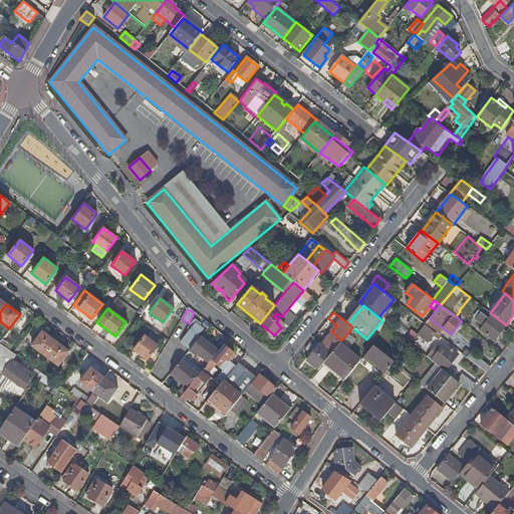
[(484,325),(488,319),(482,314),(477,320),(484,325)]
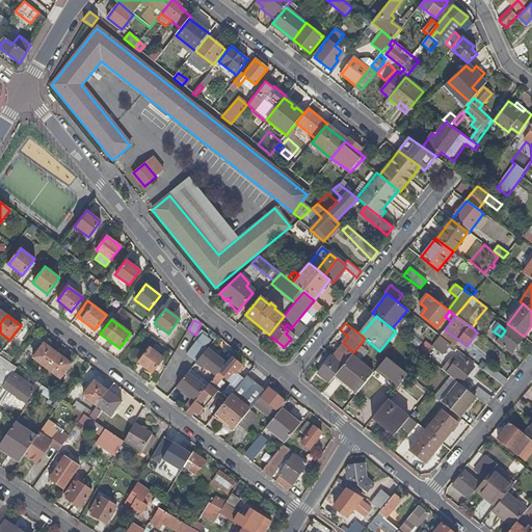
[(505,330),(501,337),(497,341),(511,352),(524,337),(509,325),(505,330)]
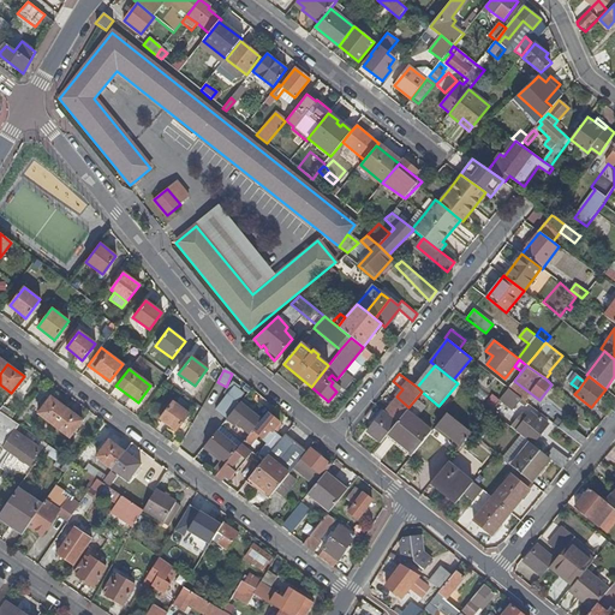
[(233,387),(237,390),(239,388),(232,382),(224,394),(226,395),(233,387)]
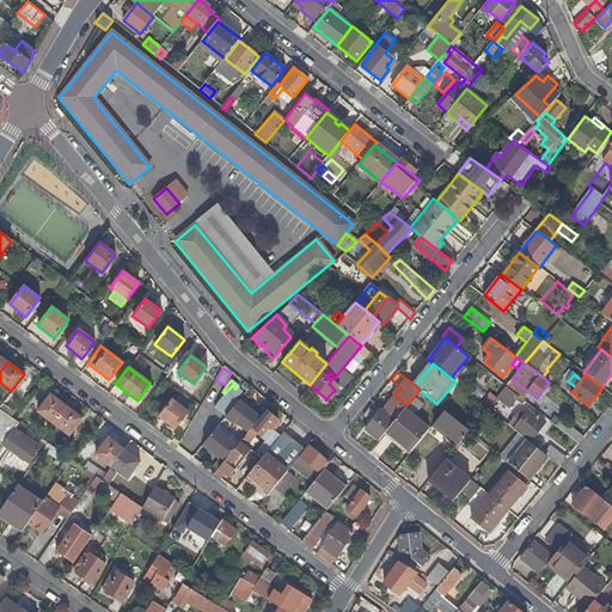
[(518,386),(510,380),(506,386),(513,392),(518,386)]
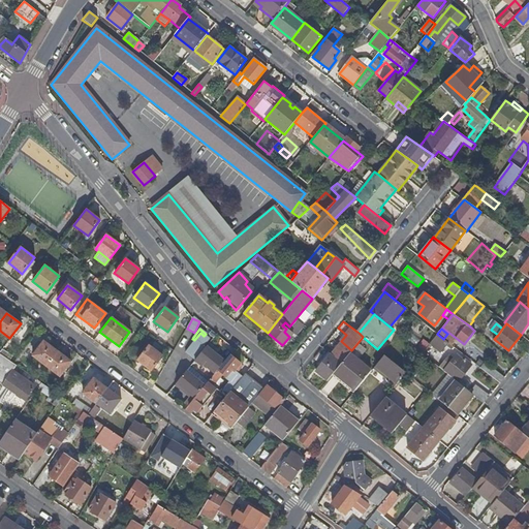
[(194,340),(185,352),(193,360),(195,358),(196,359),(199,355),(206,348),(203,346),(209,340),(204,336),(200,333),(194,340)]
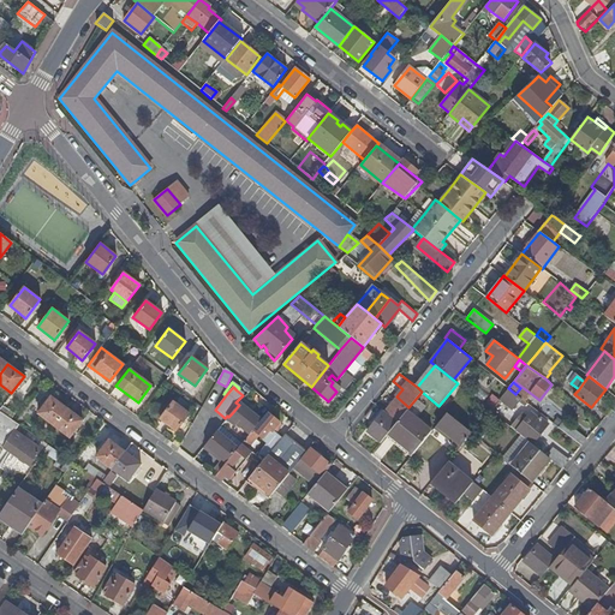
[(515,406),(518,402),(521,398),(515,394),(508,388),(502,395),(515,406)]
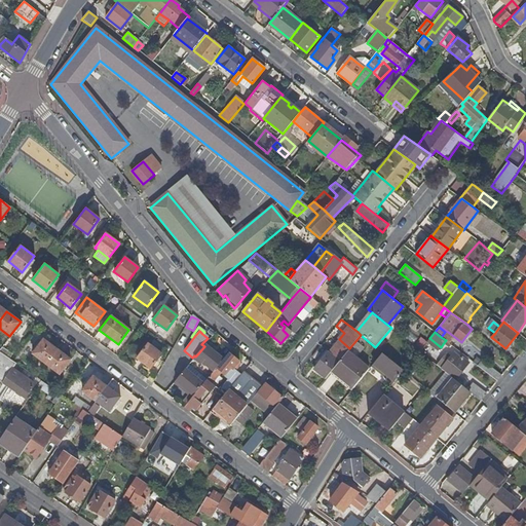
[(32,353),(45,364),(57,348),(43,339),(32,353)]
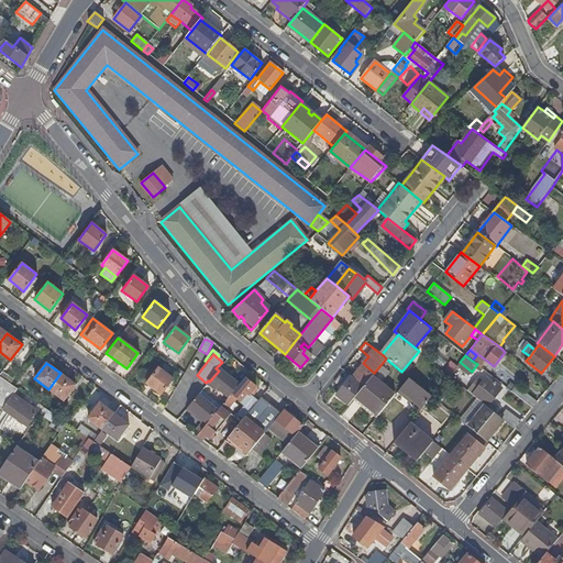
[(477,364),(474,368),(484,377),(487,373),(477,364)]
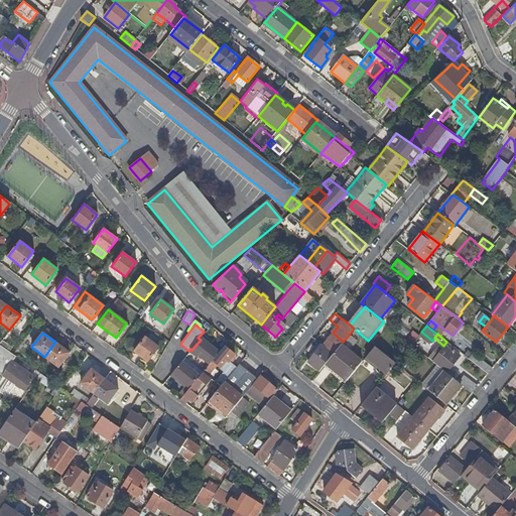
[(325,364),(345,381),(354,371),(361,363),(348,352),(356,342),(349,335),(343,342),(333,354),(325,364)]
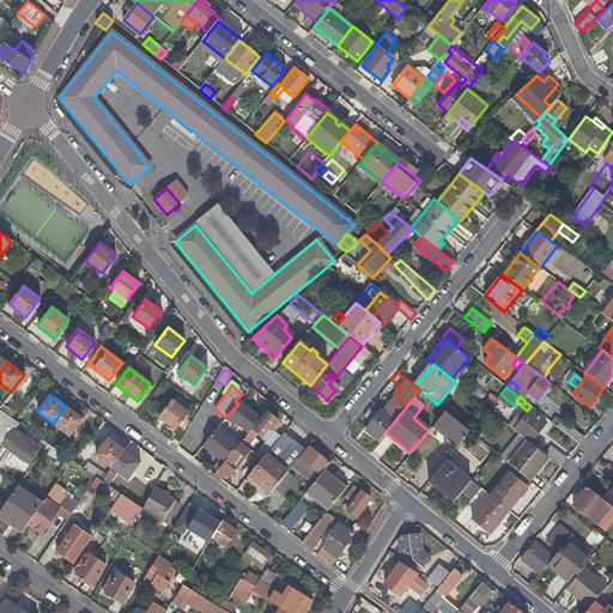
[(187,413),(171,400),(158,417),(175,430),(187,413)]
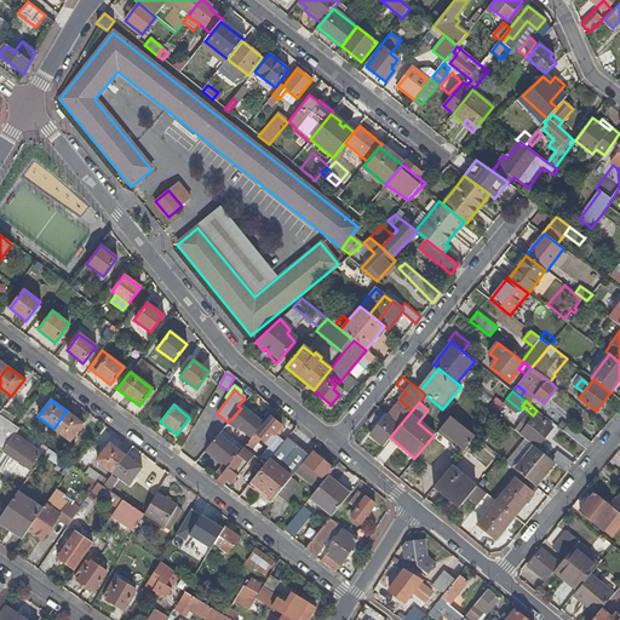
[(230,420),(230,422),(251,438),(262,425),(256,420),(257,419),(242,407),(241,408),(234,417),(230,420)]
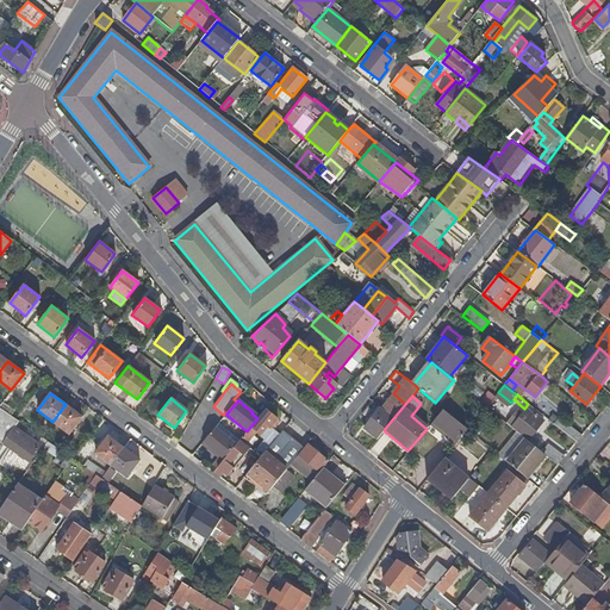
[(81,416),(66,404),(53,422),(68,434),(81,416)]
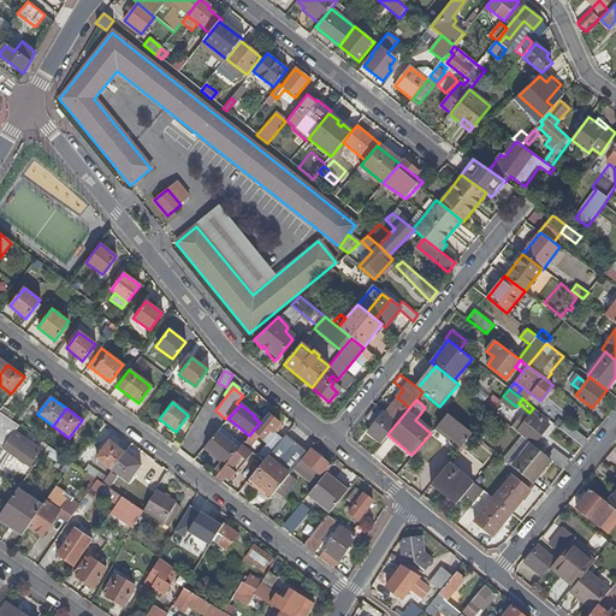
[(374,424),(384,412),(381,409),(372,421),(374,424)]
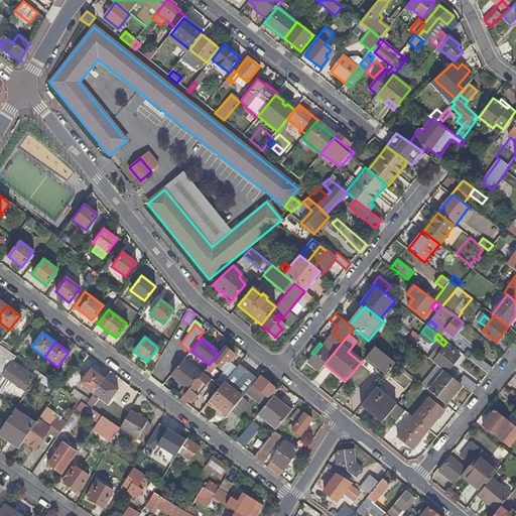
[(306,363),(317,372),(325,364),(333,354),(321,345),(306,363)]
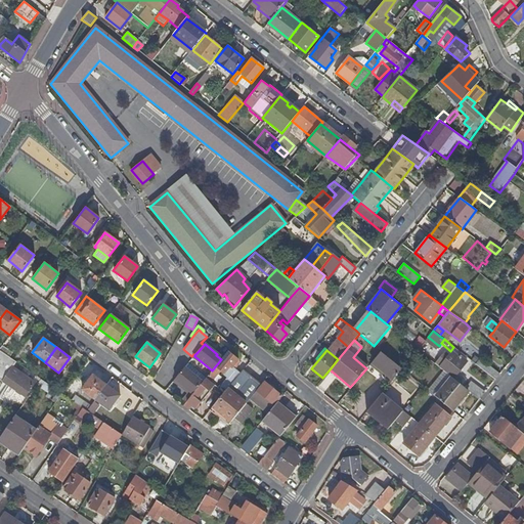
[(12,367),(15,362),(9,358),(0,351),(0,380),(25,397),(32,387),(28,385),(31,380),(12,367)]
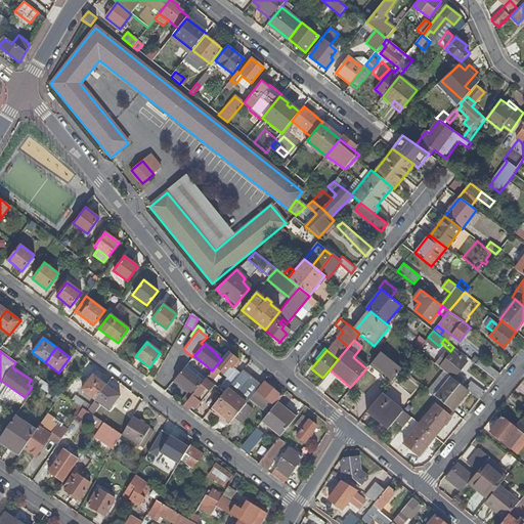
[(370,363),(392,380),(401,368),(381,351),(370,363)]
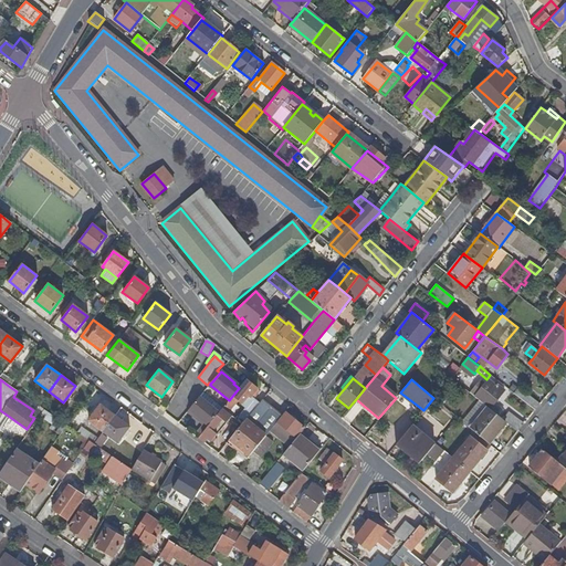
[(480,389),(474,396),(480,400),(486,407),(490,408),(504,390),(495,383),(494,385),(489,379),(483,385),(480,389)]
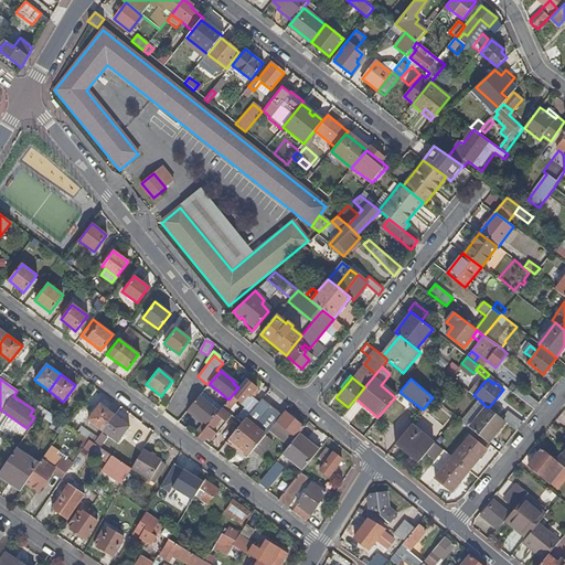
[(231,416),(241,424),(258,403),(251,396),(256,390),(245,380),(238,387),(228,400),(217,413),(213,418),(208,426),(196,438),(202,443),(206,437),(210,440),(231,416)]
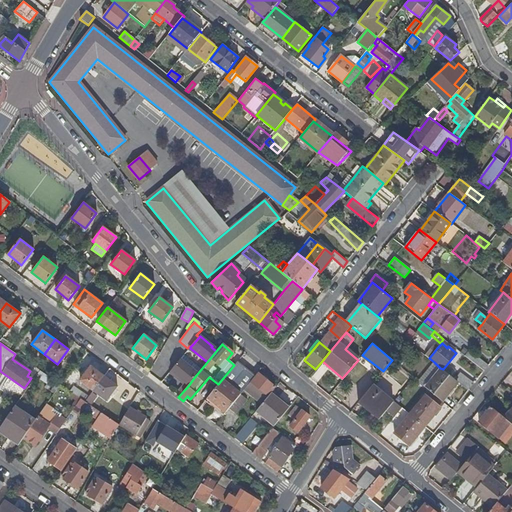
[(469,351),(465,356),(484,371),(488,366),(469,351)]
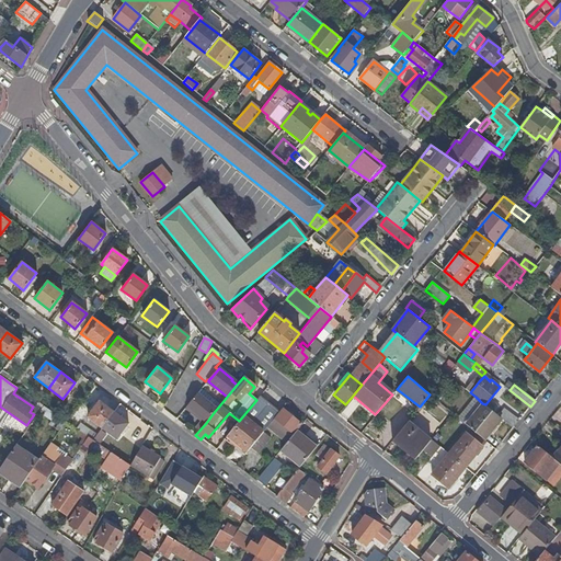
[(415,407),(413,409),(416,411),(420,407),(397,389),(395,391),(415,407)]
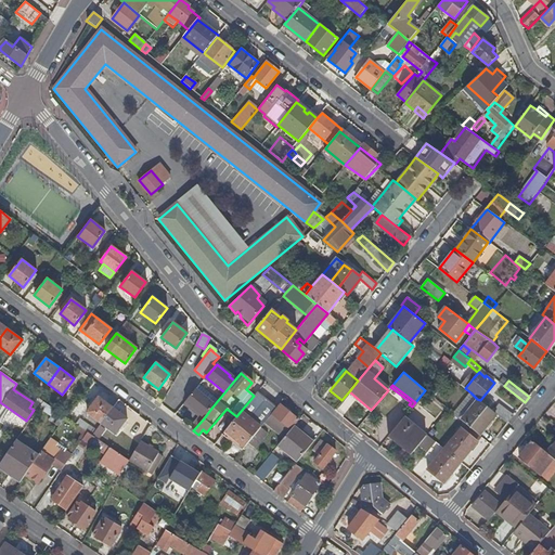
[(184,402),(204,418),(209,411),(214,405),(195,389),(184,402)]
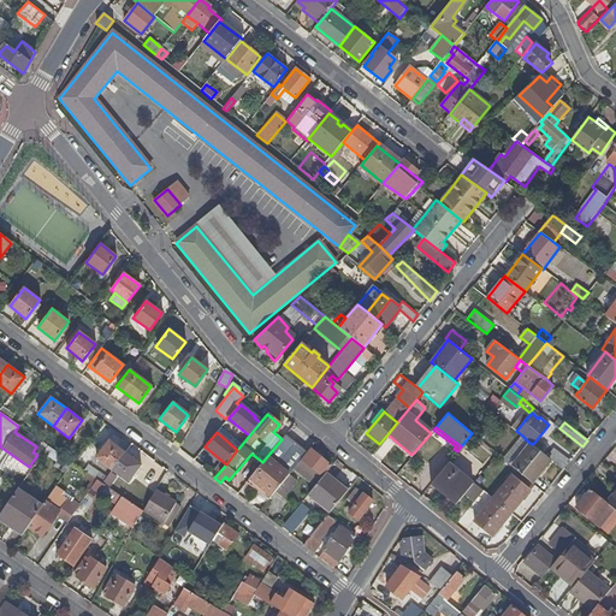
[(255,490),(267,501),(274,492),(292,469),(306,454),(284,436),(282,439),(262,462),(249,479),(259,486),(255,490)]
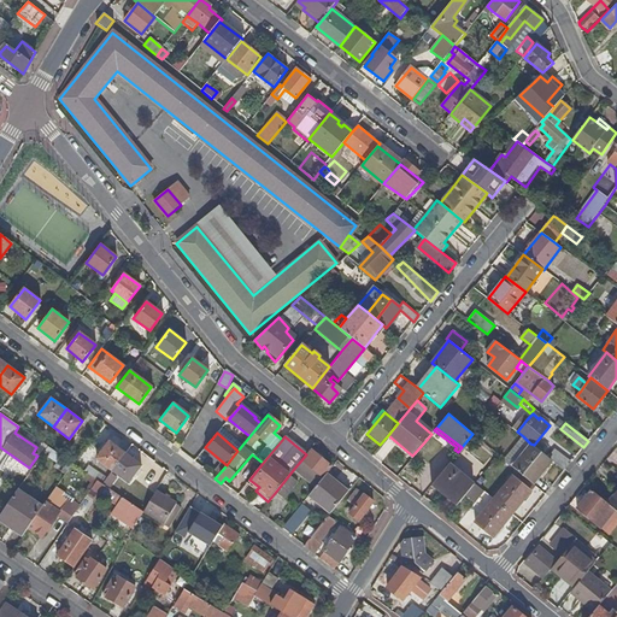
[(512,466),(530,444),(523,436),(504,459),(512,466)]
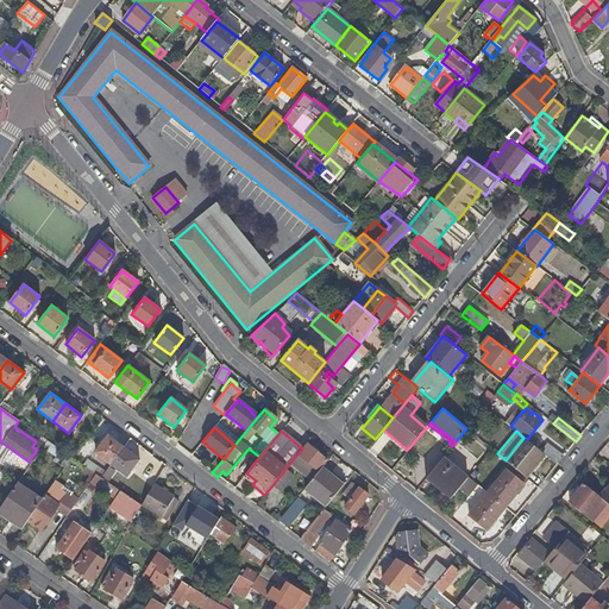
[(94,452),(110,464),(123,447),(107,435),(94,452)]
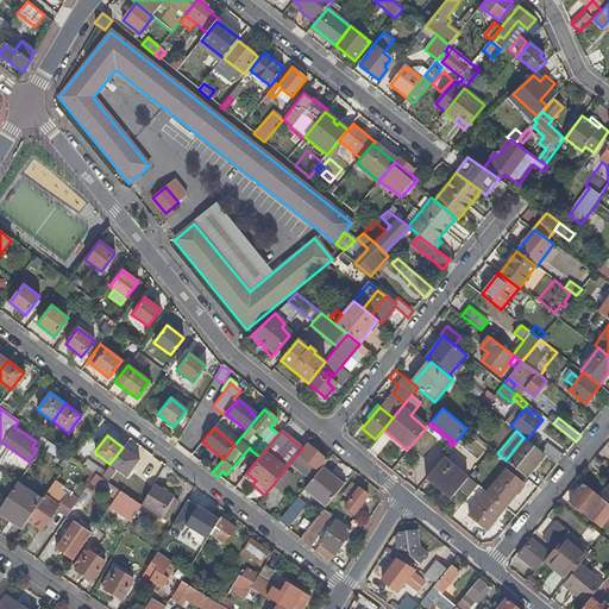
[(523,438),(506,460),(510,464),(527,477),(545,454),(541,452),(527,439),(523,438)]
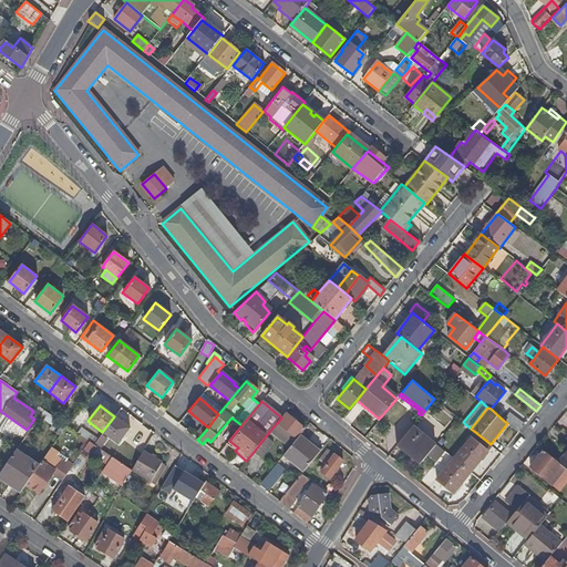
[(42,413),(40,420),(52,424),(54,418),(42,413)]
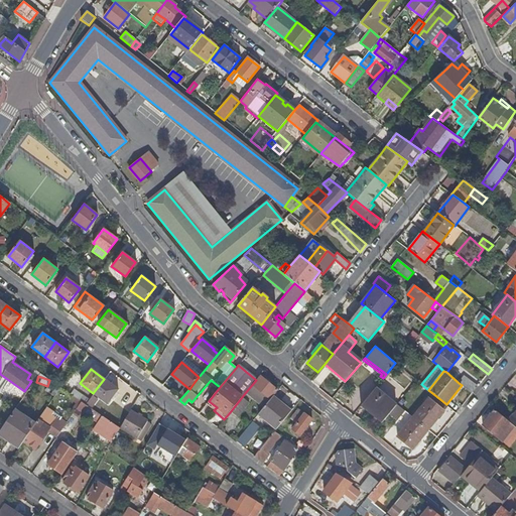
[(245,393),(263,407),(272,396),(277,391),(259,376),(256,380),(245,393)]
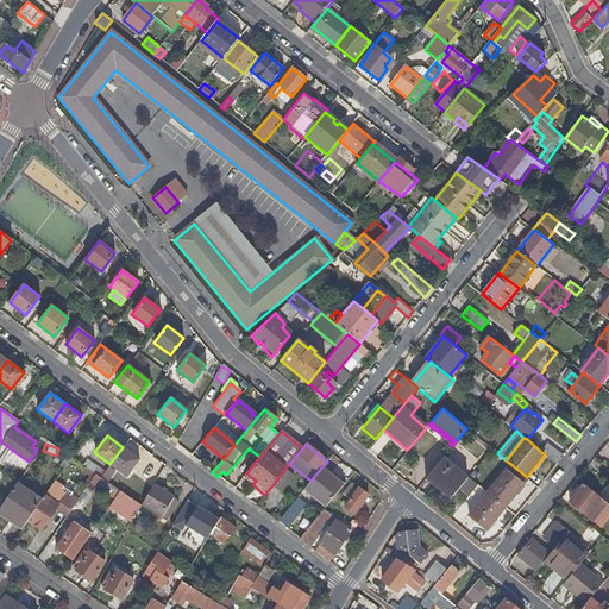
[(545,454),(558,465),(564,457),(548,444),(541,452),(545,454)]
